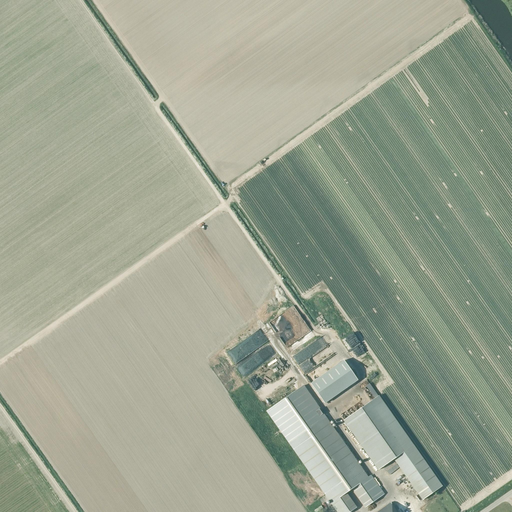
[(239,287),(232,292),(238,299),(245,293),(239,287)]
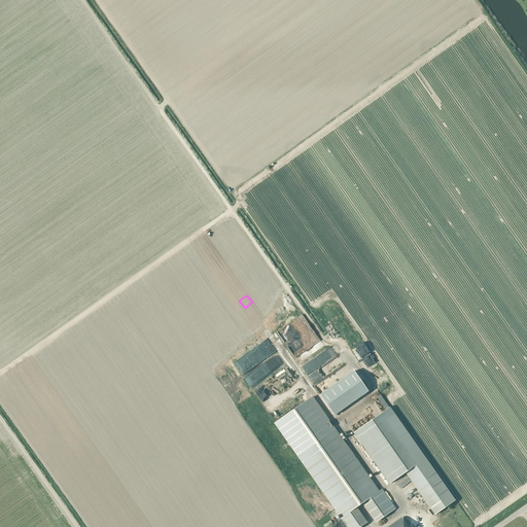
[(277,325),(286,322),(284,317),(275,320),(277,325)]
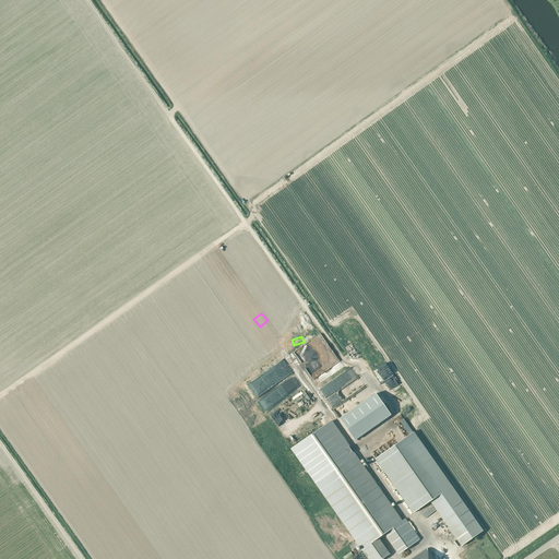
[(272,365),(244,383),(252,396),(261,391),(259,387),(277,373),(272,365)]
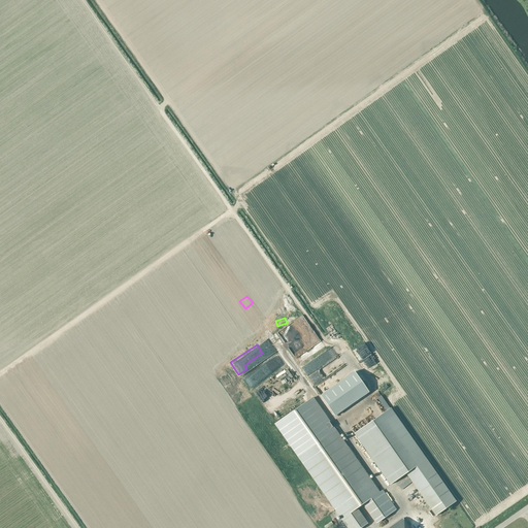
[(227,345),(222,352),(227,356),(232,351),(227,345)]
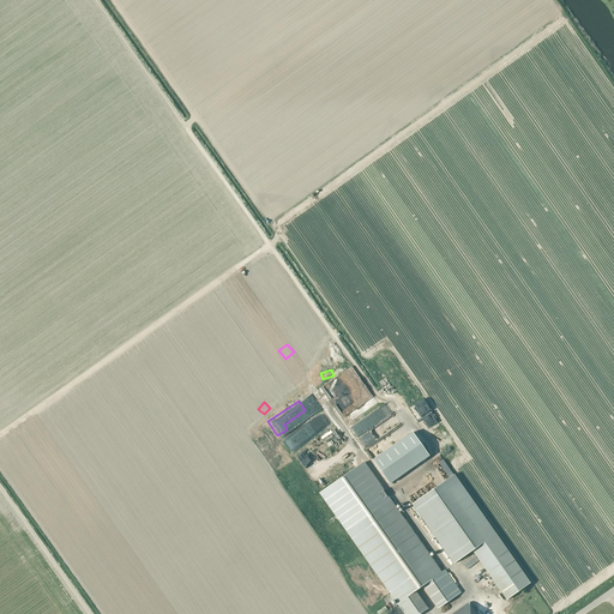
[(354,437),(381,420),(379,416),(386,411),(383,405),(349,428),(354,437)]
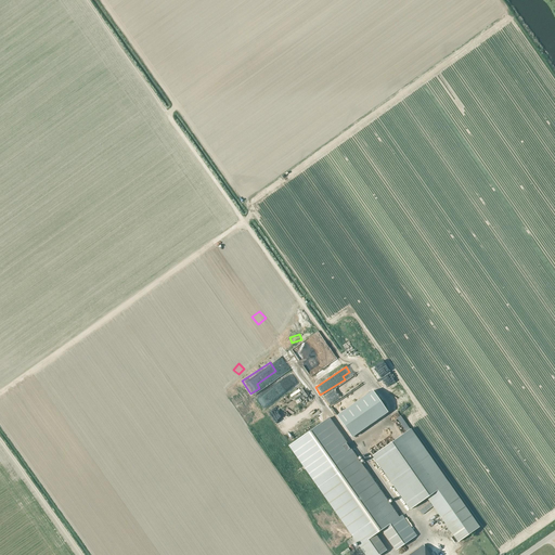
[(372,391),(337,416),(352,437),(387,412),(372,391)]
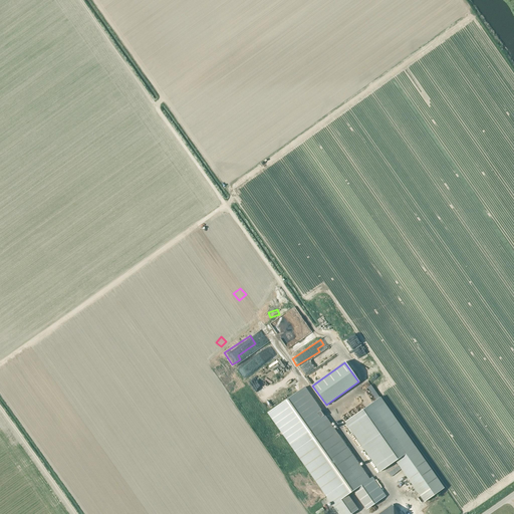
[(314,378),(312,372),(305,375),(307,381),(314,378)]
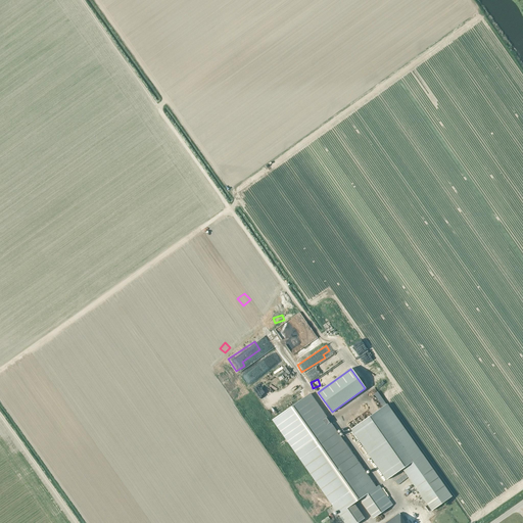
[(378,405),(382,401),(374,391),(370,393),(378,405)]
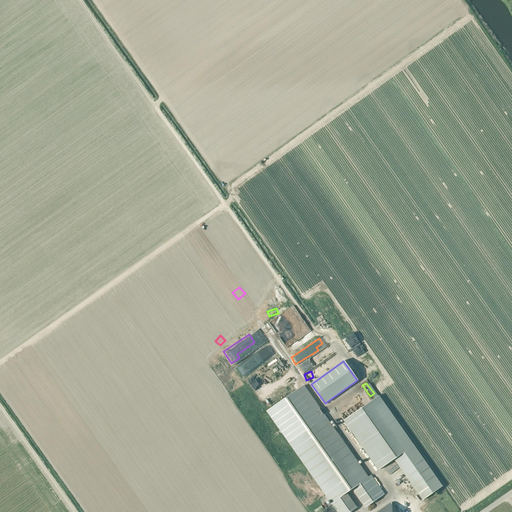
[(384,494),(369,473),(366,476),(303,386),(267,411),(338,511),(349,511),(356,507),(346,493),(352,488),(365,507),(384,494)]
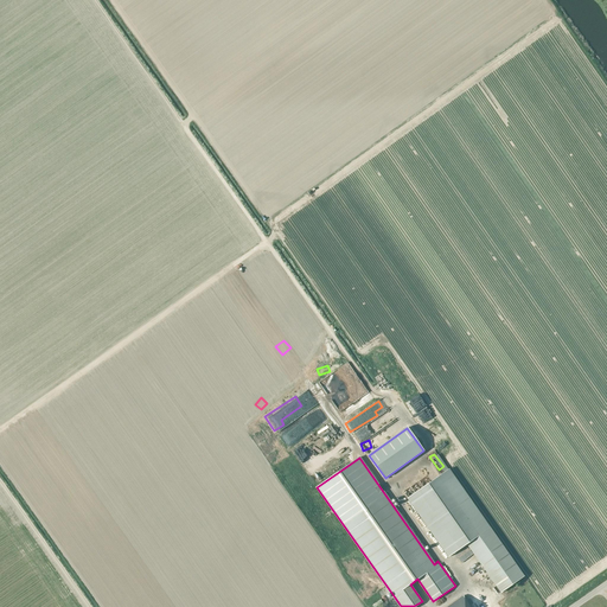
[(468,545),(502,594),(525,577),(452,470),(409,498),(449,557),(468,545)]
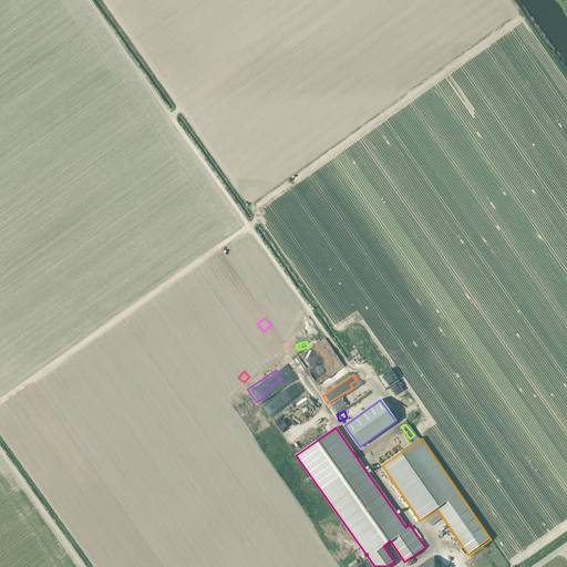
[(440,566),(433,557),(418,566),(440,566)]
